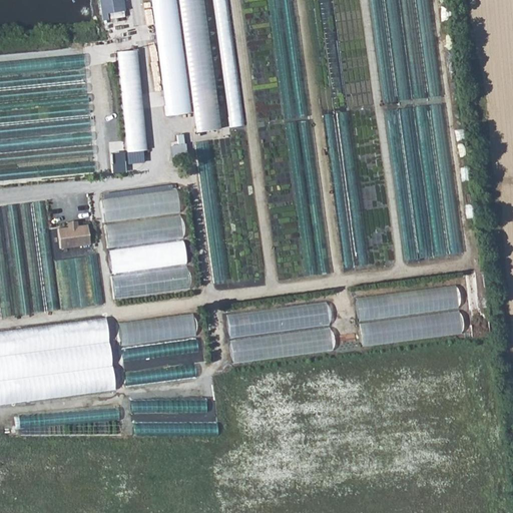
[(99,0),(101,17),(125,15),(124,0),(99,0)]
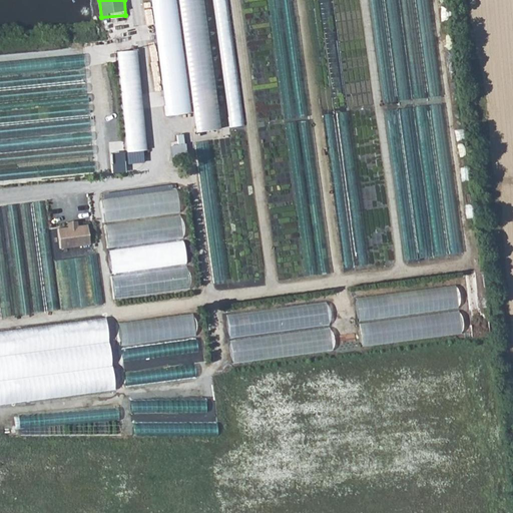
[(173,0),(150,0),(167,115),(189,112),(173,0)]
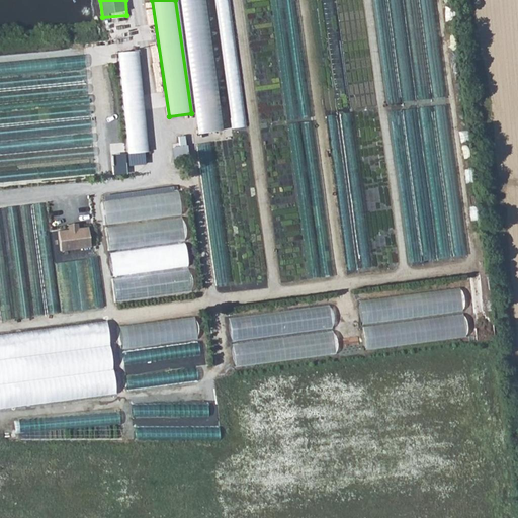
[(178,0),(197,134),(222,130),(202,0),(178,0)]
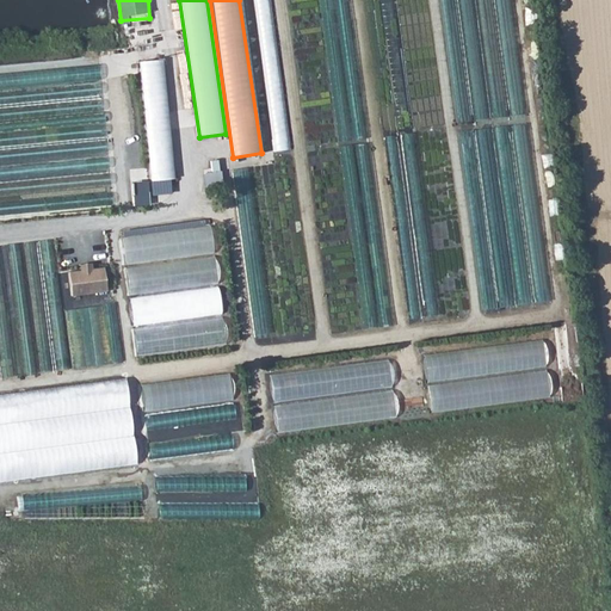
[(253,0),(275,152),(291,149),(269,0),(253,0)]
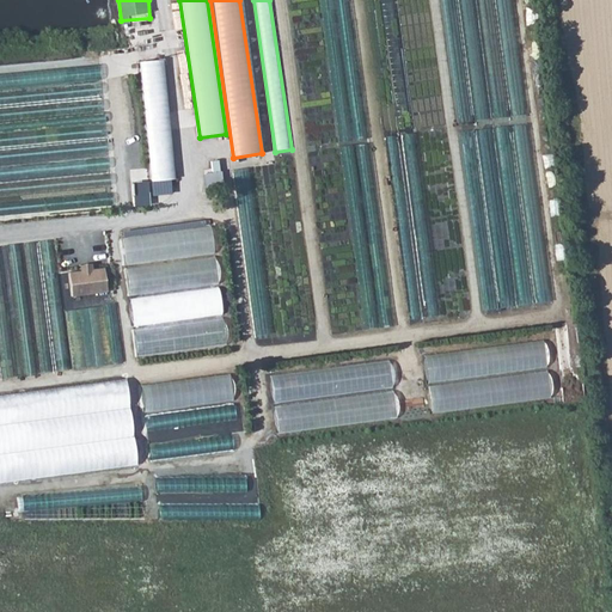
[(175,191),(166,59),(142,60),(151,194),(175,191)]
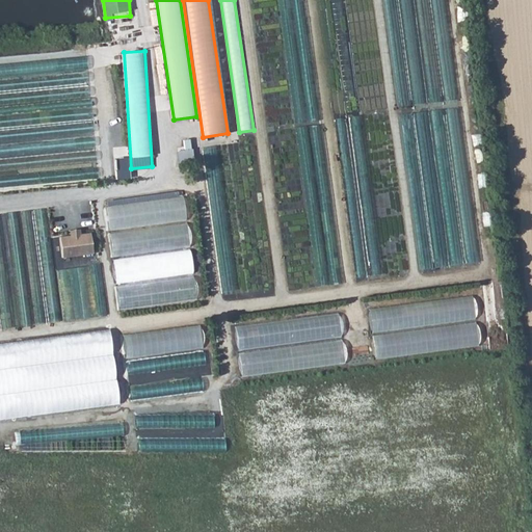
[(109,233),(187,223),(183,196),(106,206),(109,233)]
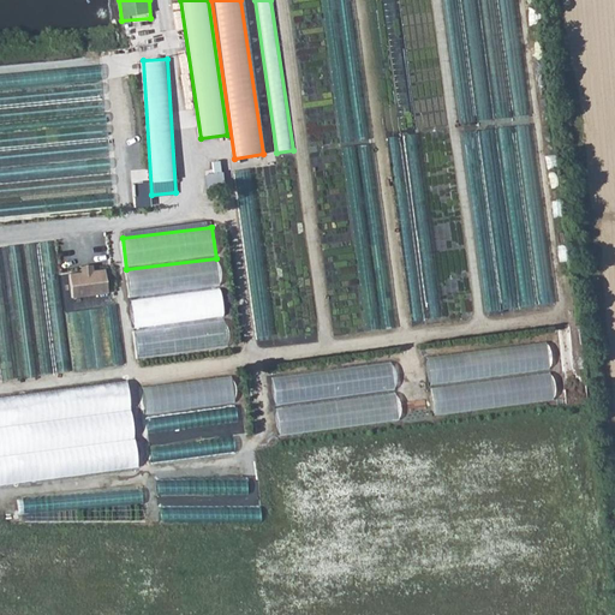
[(130,299),(220,288),(216,258),(126,269),(130,299)]
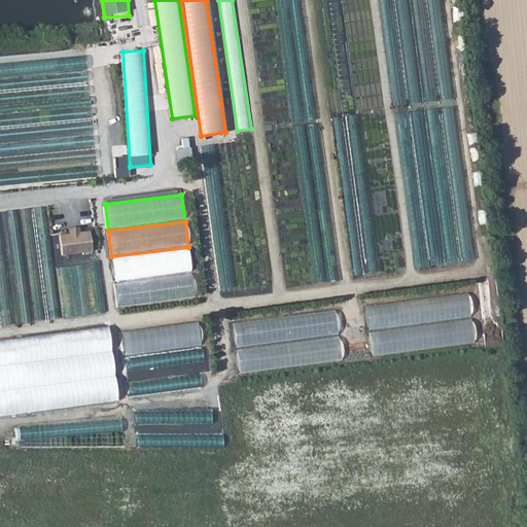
[(78,233),(68,234),(60,235),(62,255),(91,252),(89,232),(78,233)]
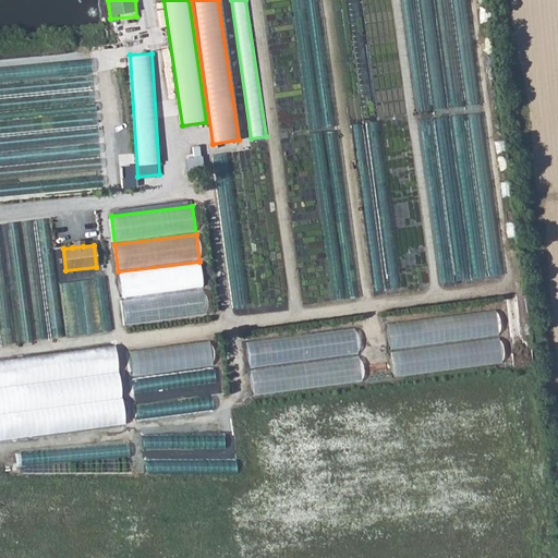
[(2,341),(112,331),(109,303),(98,304),(95,278),(62,281),(64,295),(58,295),(53,256),(41,257),(43,267),(24,269),(24,264),(13,265),(19,320),(1,322),(2,341)]
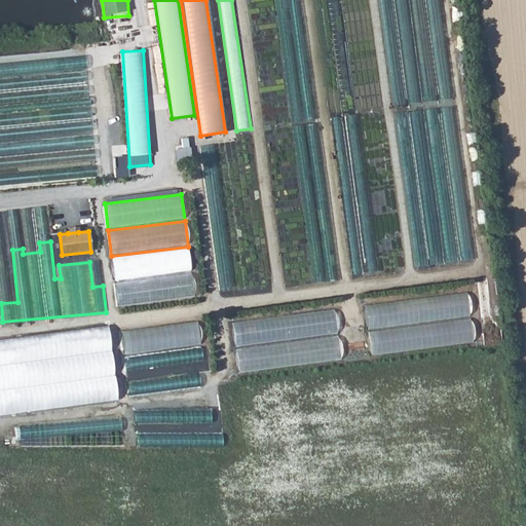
[(114,283),(191,273),(188,247),(111,256),(114,283)]
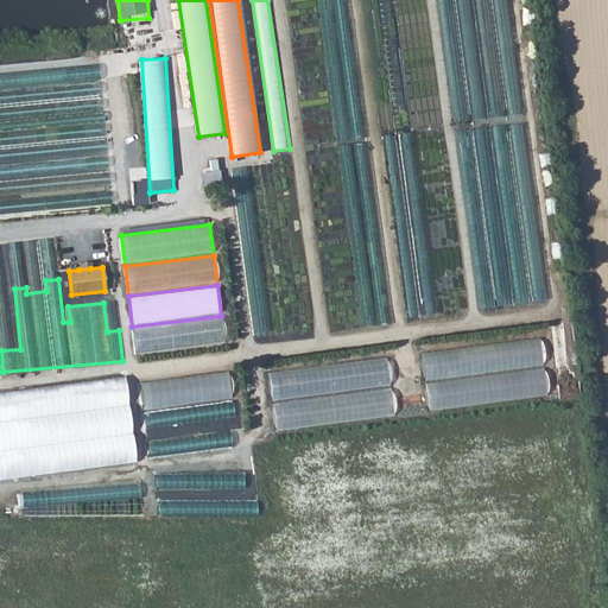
[(132,327),(135,353),(225,342),(221,316),(132,327)]
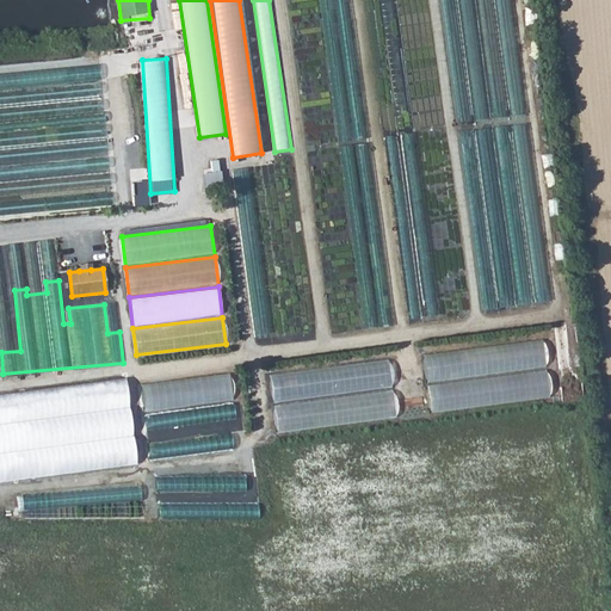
[(544,340),(425,352),(431,408),(550,396),(548,368),(547,368),(544,340)]
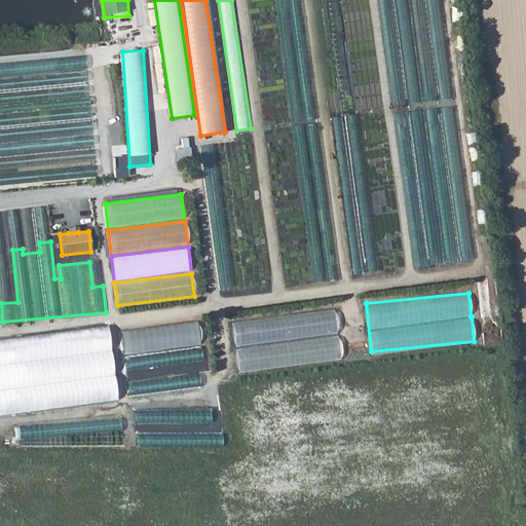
[(340,311),(309,310),(308,337),(307,359),(339,360),(340,311)]
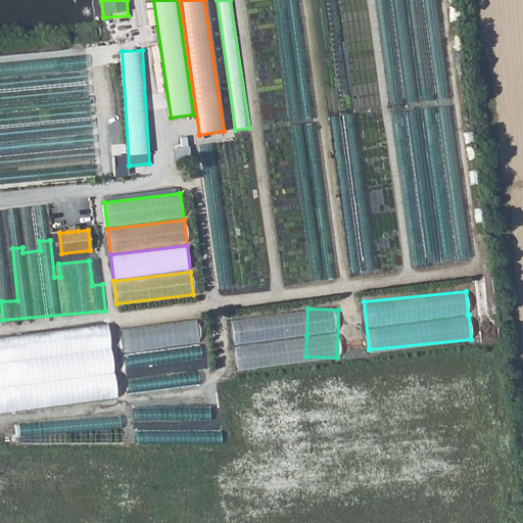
[(124,347),(199,343),(198,321),(123,326),(124,347)]
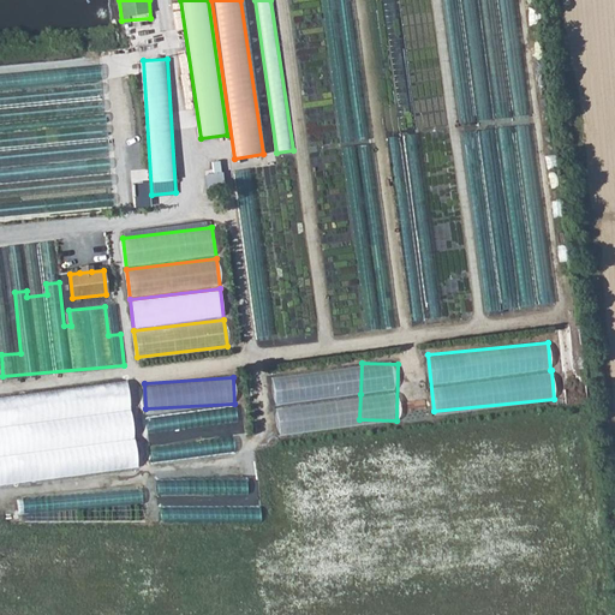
[(125,382),(0,396),(0,424),(129,410),(125,382)]
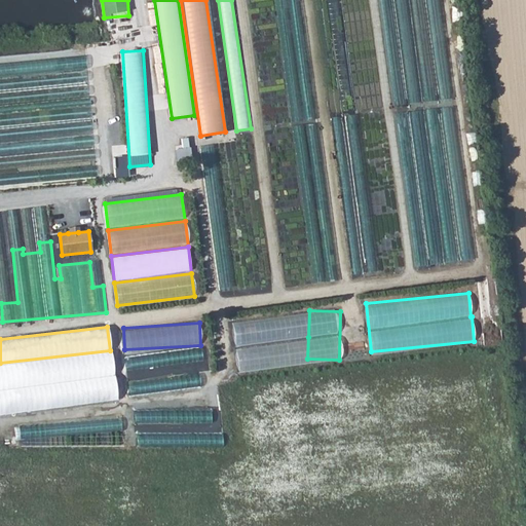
[(197,349),(126,354),(127,370),(198,365),(197,349)]
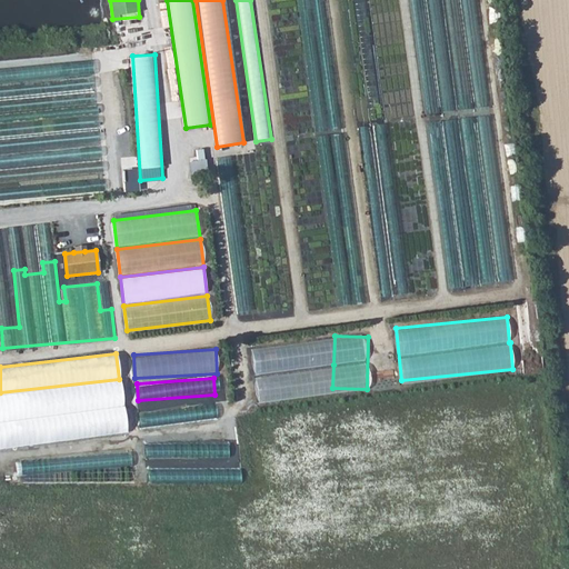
[(0,420),(122,406),(119,379),(0,392),(0,420)]
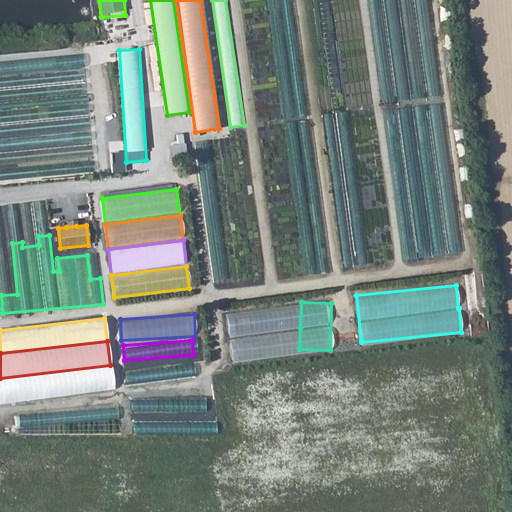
[(127,380),(190,371),(188,356),(125,365),(127,380)]
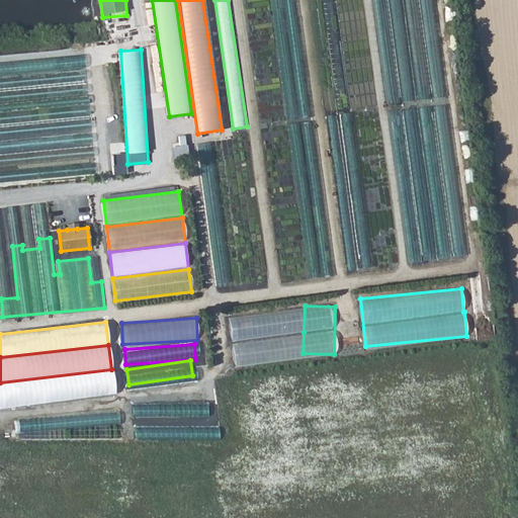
[(111,369),(0,382),(0,408),(114,394),(111,369)]
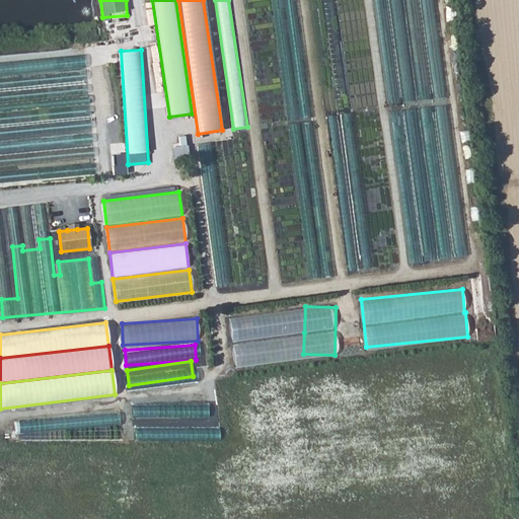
[(210,426),(207,395),(132,402),(135,433),(210,426)]
